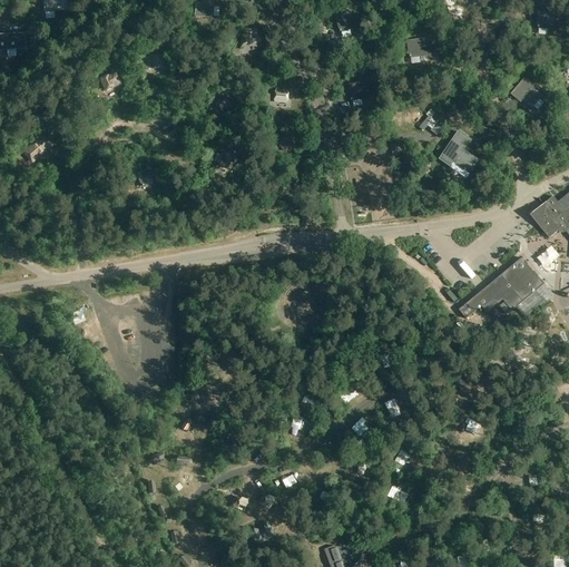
[(41,0),(42,10),(67,8),(66,0),(41,0)]
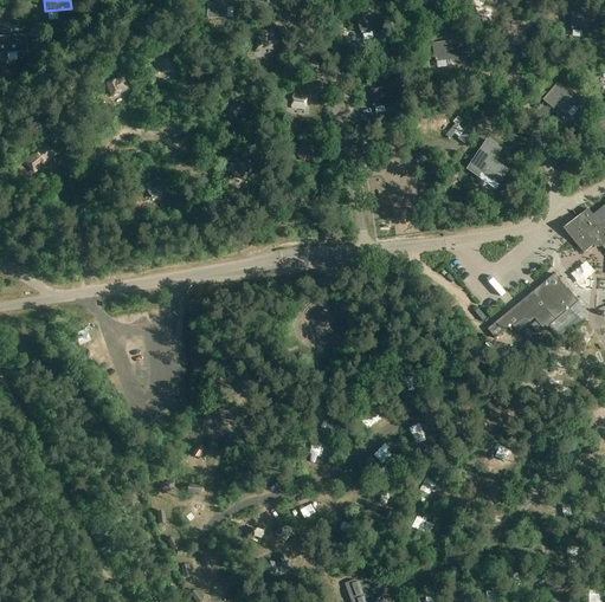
[(206,1),(205,15),(221,17),(221,14),(225,15),(226,0),(213,0),(213,1),(206,1)]
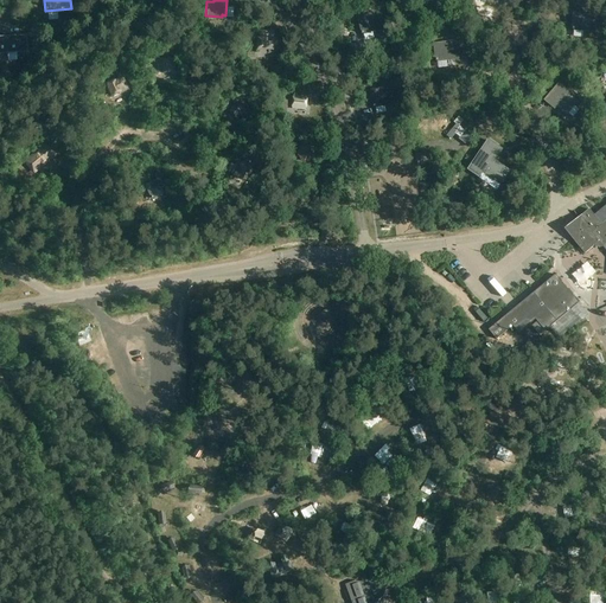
[(573,10),(572,27),(573,27),(573,29),(595,30),(595,17),(587,17),(587,10),(573,10)]
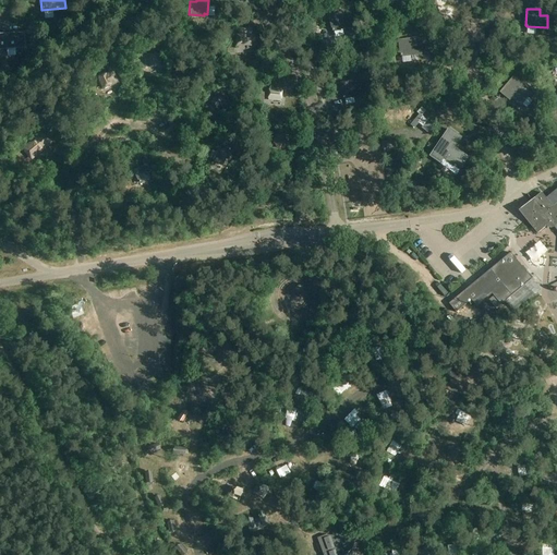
[(328,13),(333,29),(353,24),(350,13),(342,15),(341,10),(328,13)]
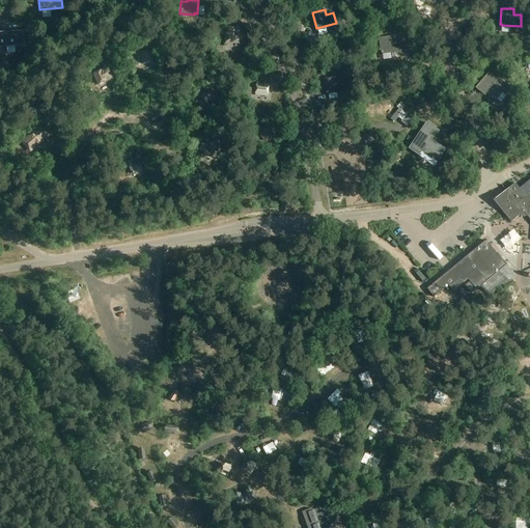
[(226,24),(226,40),(240,39),(240,24),(226,24)]
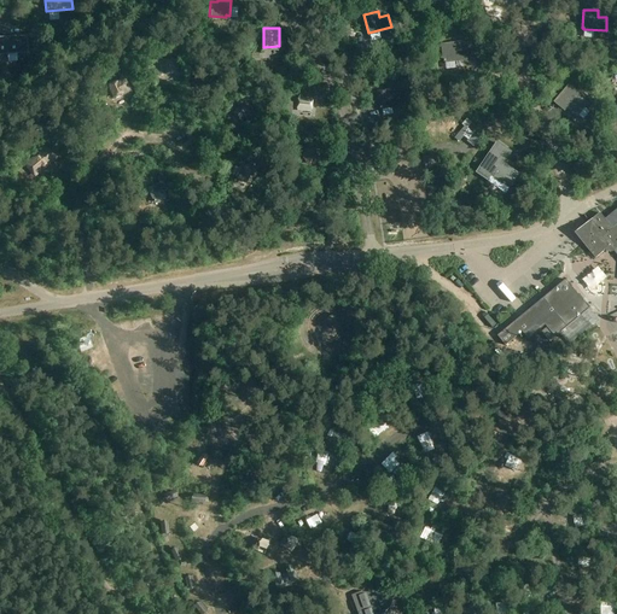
[(0,51),(21,51),(27,51),(25,34),(21,34),(0,34),(0,51)]
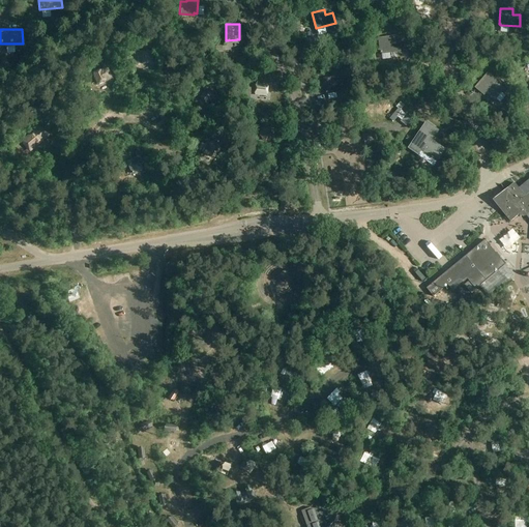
[(391,34),(378,36),(379,52),(400,50),(399,38),(391,39),(391,34)]
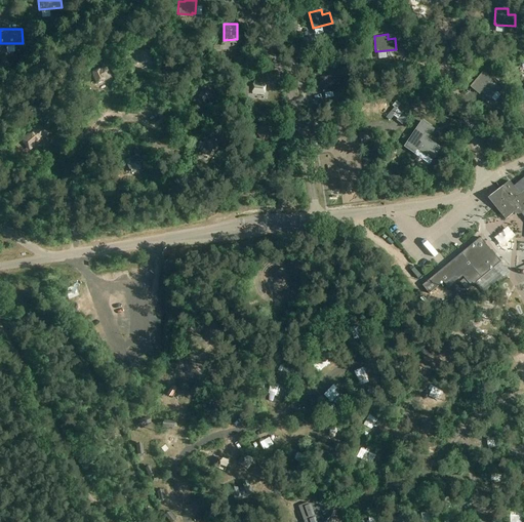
[(137,50),(136,46),(130,47),(133,64),(150,59),(148,48),(137,50)]
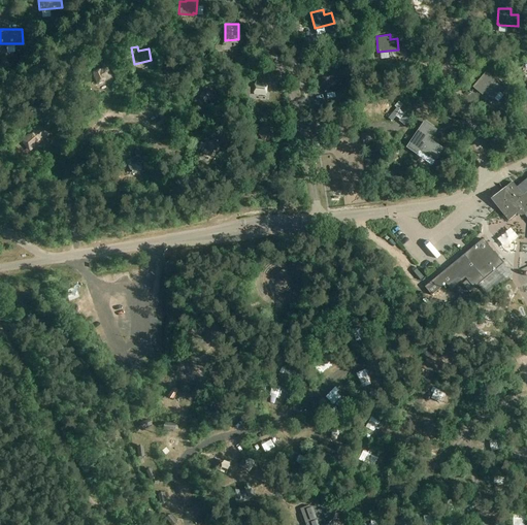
[(91,71),(96,83),(111,75),(105,63),(91,71)]
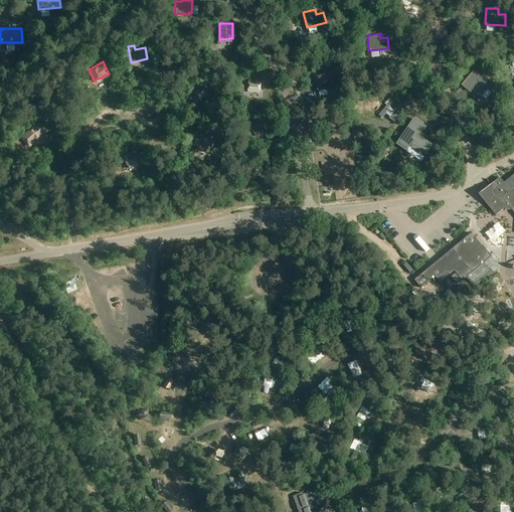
[(472,89),(480,96),(490,83),(481,76),(483,74),(475,67),(462,83),(471,91),(472,89)]
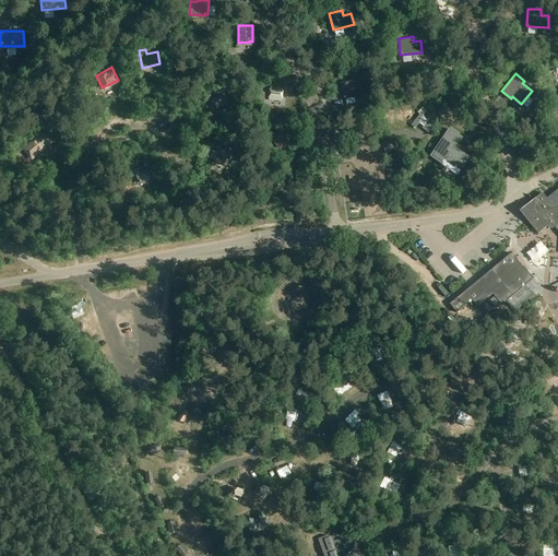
[(354,78),(341,80),(344,96),(344,97),(365,94),(364,82),(355,83),(354,78)]
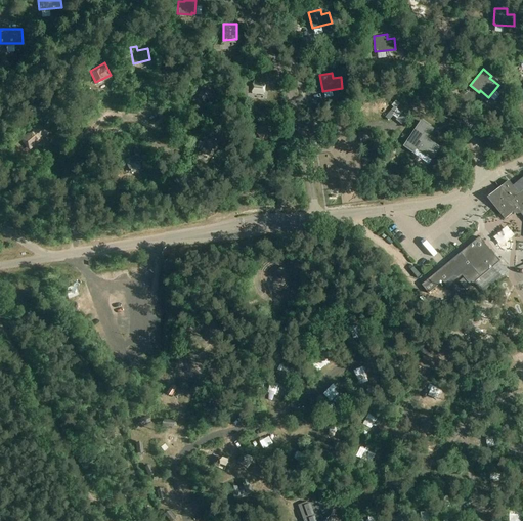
[(252,91),(265,92),(266,83),(253,81),(252,91)]
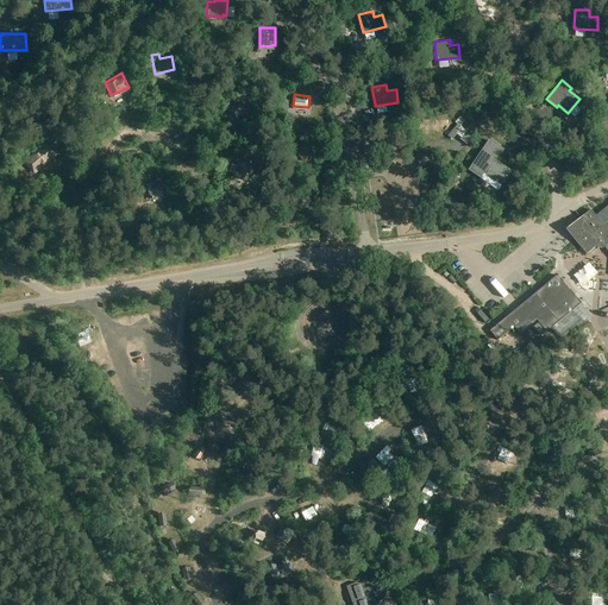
[(229,107),(237,118),(248,108),(240,99),(229,107)]
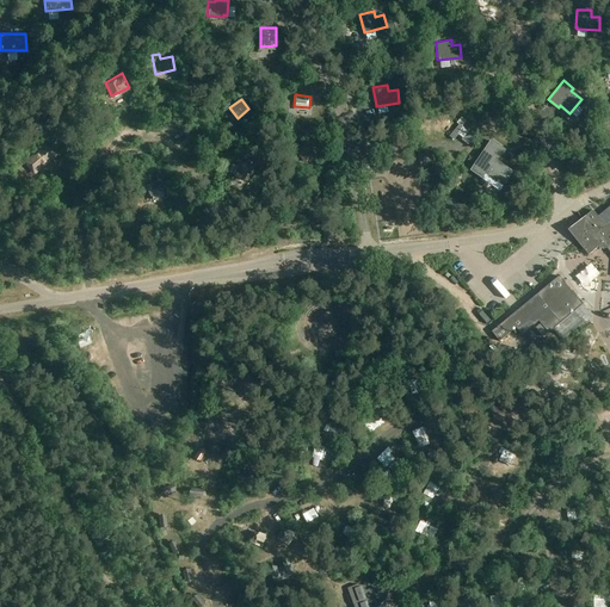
[(297,147),(305,160),(314,155),(309,147),(313,144),(309,138),(306,141),(306,142),(297,147)]
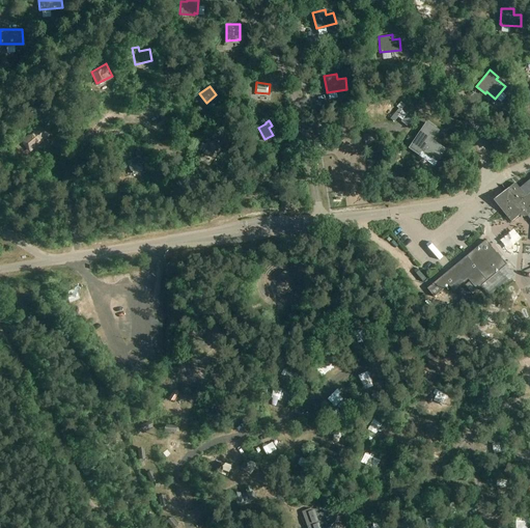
[(445,146),(433,138),(438,129),(426,120),(410,145),(418,153),(421,147),(437,158),(442,149),(445,146)]
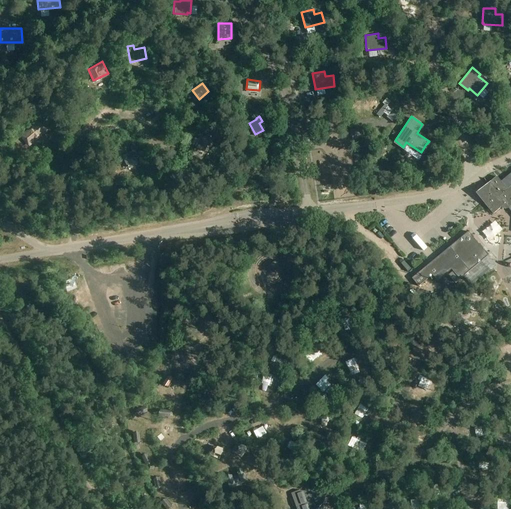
[(38,119),(19,134),(26,144),(46,129),(38,119)]
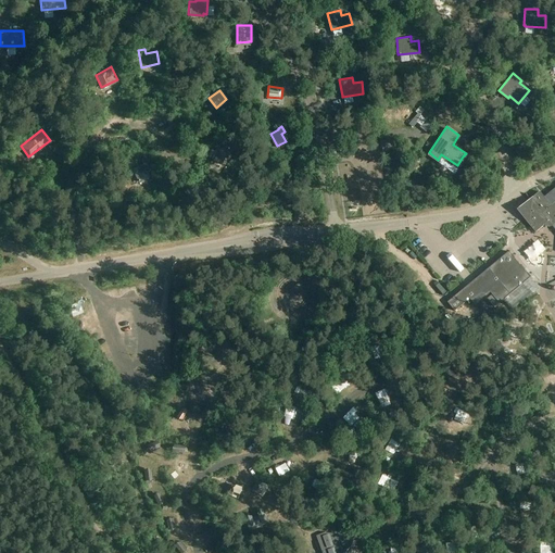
[(217,146),(212,158),(221,163),(224,155),(226,156),(229,152),(217,146)]
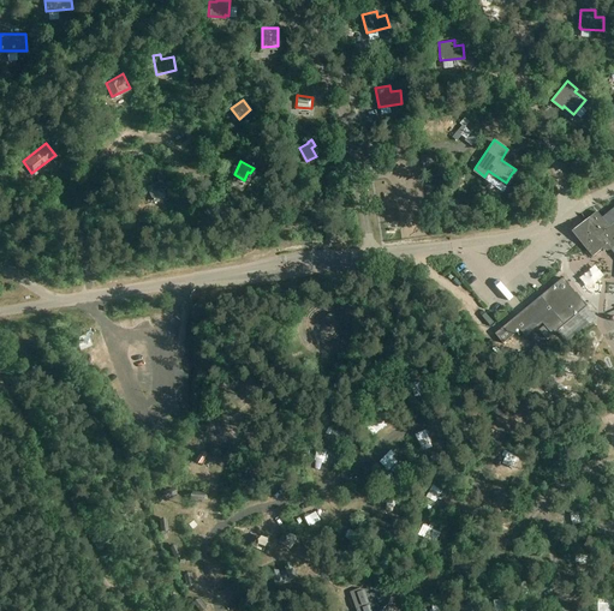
[(145,185),(151,202),(165,197),(160,186),(166,184),(161,172),(155,174),(158,180),(145,185)]
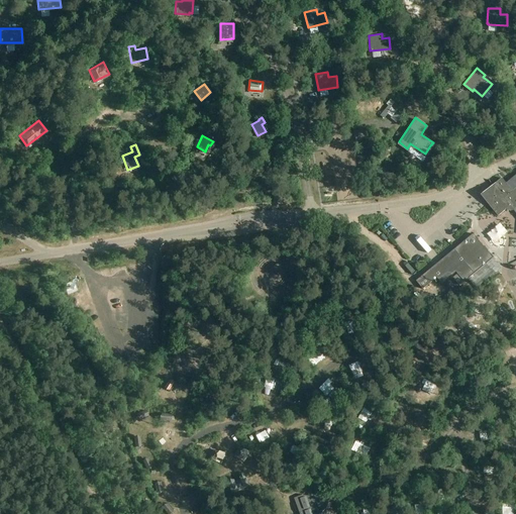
[(481,193),(496,211),(498,213),(506,207),(507,208),(508,208),(510,208),(511,208),(512,208),(513,208),(515,210),(515,185),(511,190),(501,177),(489,187),(481,193)]
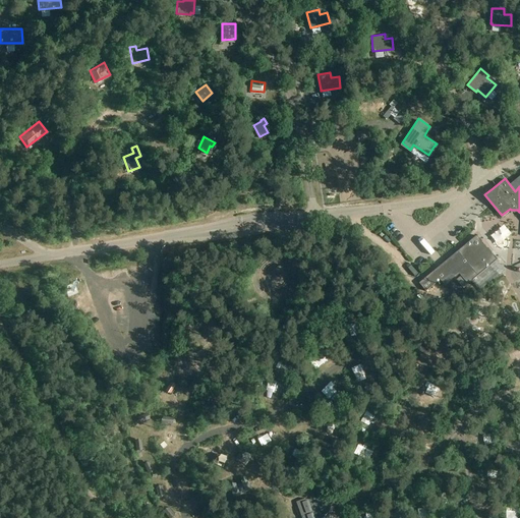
[(476,234),(419,281),(425,289),(438,278),(444,283),(458,271),(467,282),(496,257),(476,234)]
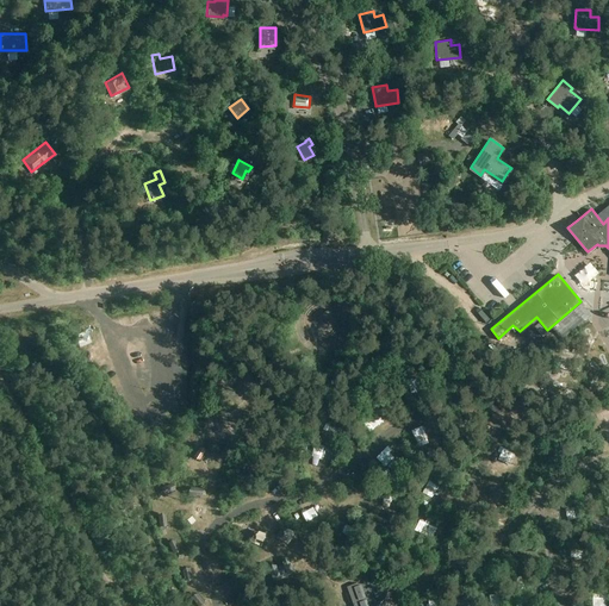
[(396,394),(402,391),(397,383),(391,386),(396,394)]
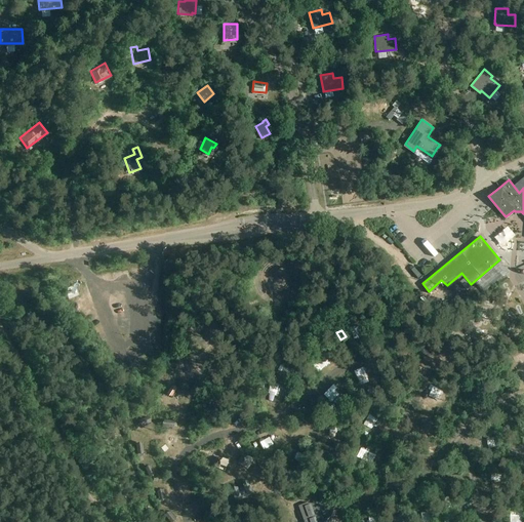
[(338,379),(348,376),(344,367),(335,370),(338,379)]
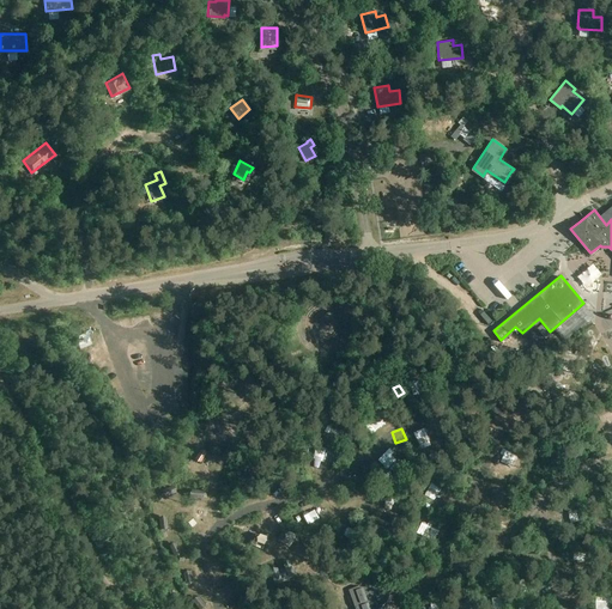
[(296,452),(302,466),(313,461),(307,448),(296,452)]
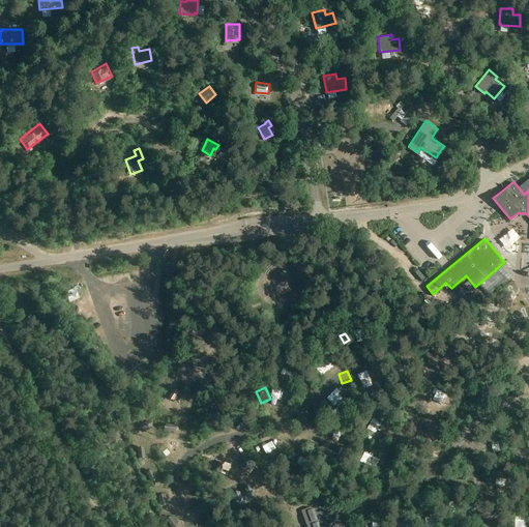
[(502,445),(506,454),(516,448),(511,440),(502,445)]
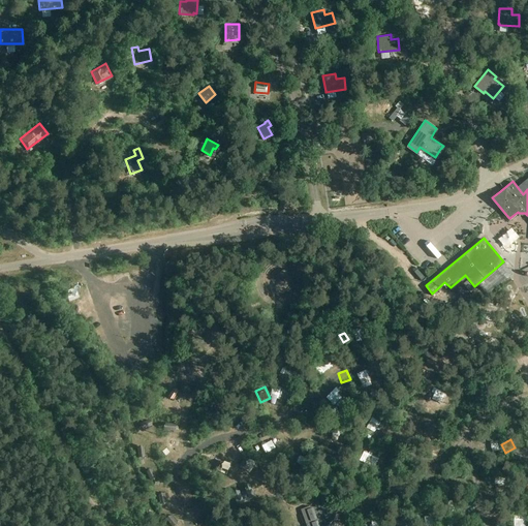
[(300,507),(306,525),(324,525),(334,516),(332,508),(309,504),(300,507)]
